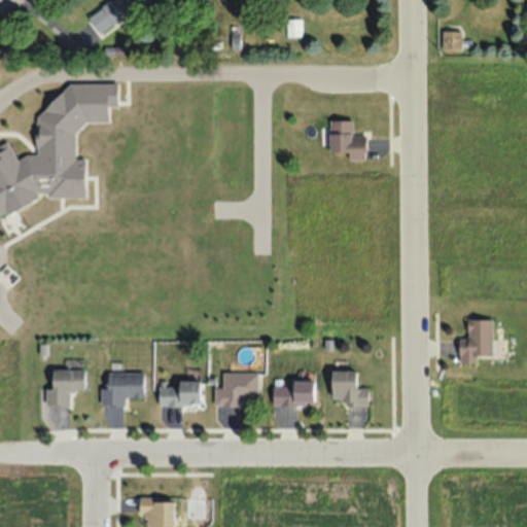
[(99,33),(143,1),(142,0),(107,0),(86,15),(99,33)]
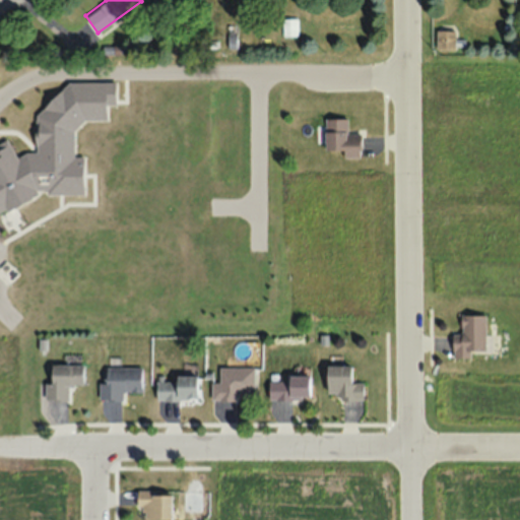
[(437,49),(454,49),(454,28),(437,28),(437,49)]
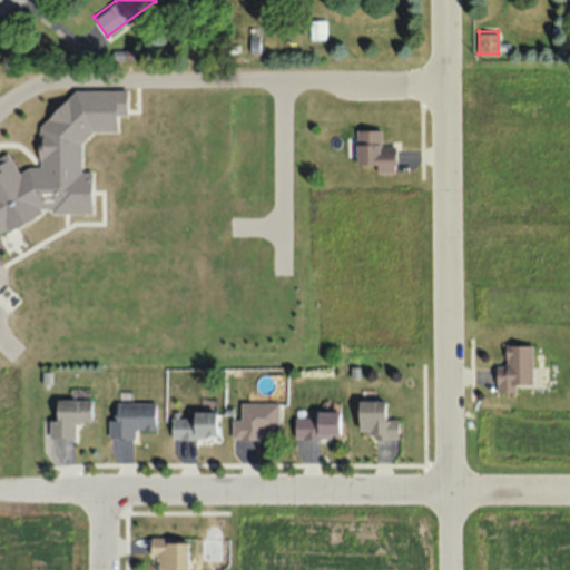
[(356,170),(395,170),(395,146),(381,146),(381,129),(356,129),(356,170)]
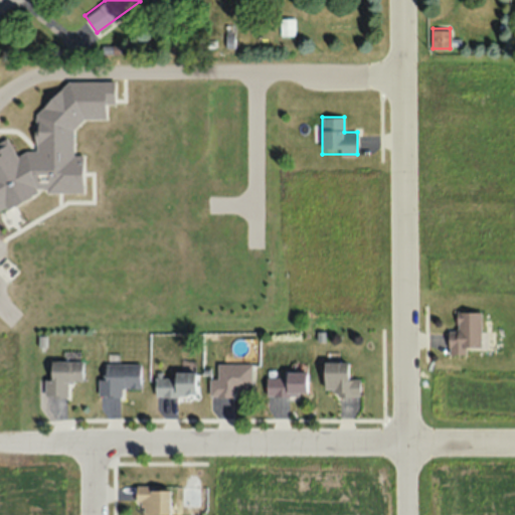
[(481,347),(481,311),(457,312),(457,331),(448,331),(449,354),(466,354),(466,348),(481,347)]
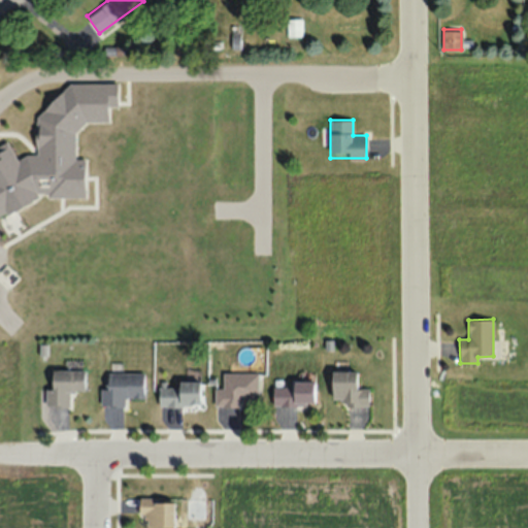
[(53,389),(45,389),(45,406),(70,406),(70,392),(85,392),(85,369),(53,369),(53,389)]
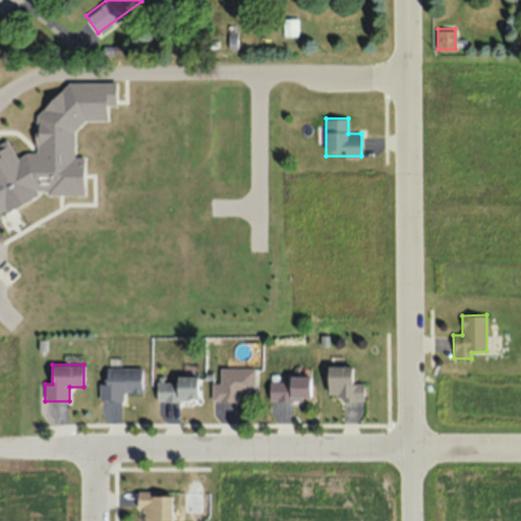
[(351,366),(328,366),(328,399),(363,399),(363,384),(351,384),(351,366)]
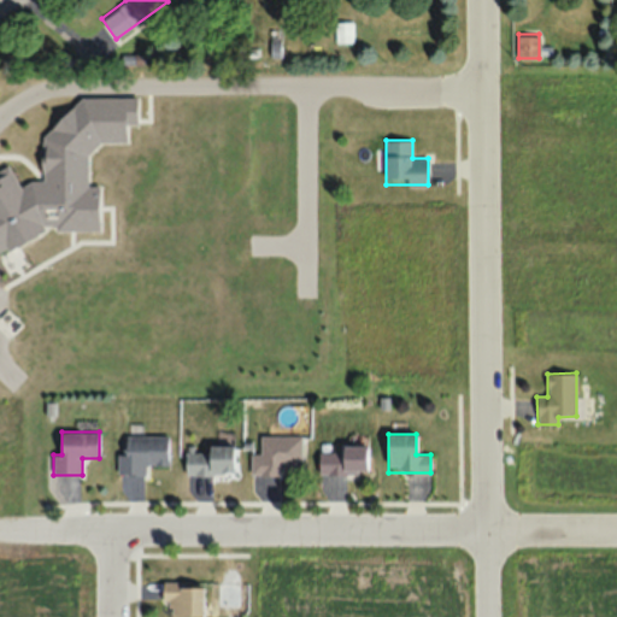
[(260,454),(251,454),(251,472),(303,472),(303,435),(260,436),(260,454)]
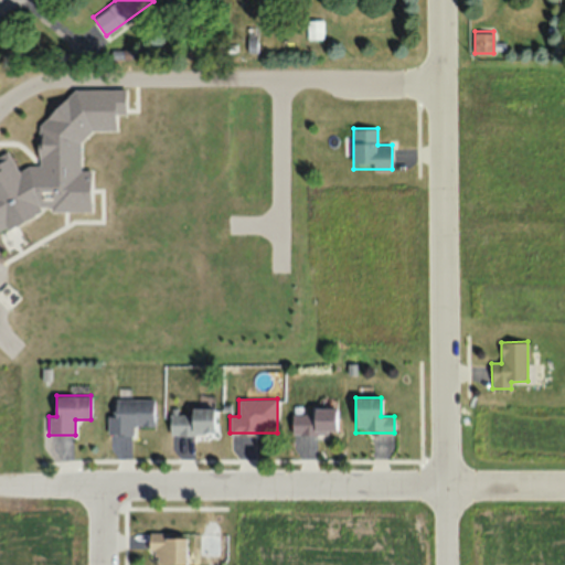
[(153,400),(115,400),(116,417),(109,417),(109,435),(134,434),(134,426),(155,426),(153,400)]
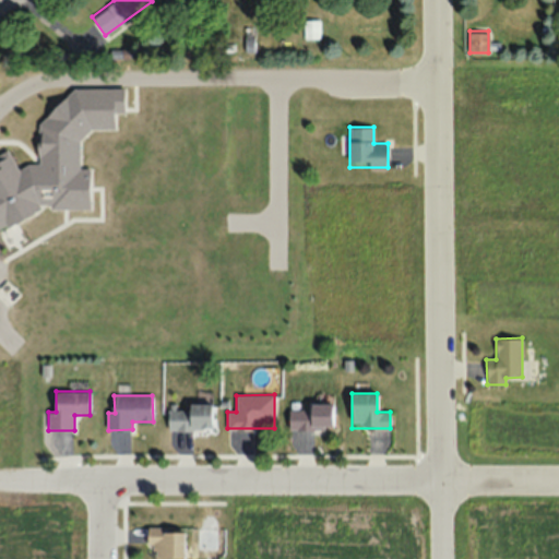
[(212,404),(188,404),(188,411),(168,411),(168,430),(212,430),(212,404)]
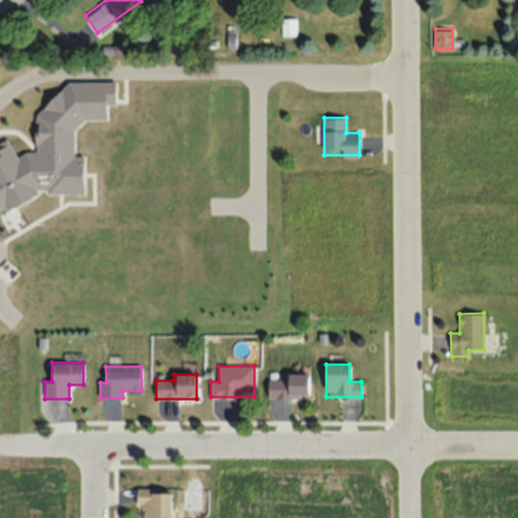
[(268,397),(309,397),(309,376),(268,376),(268,397)]
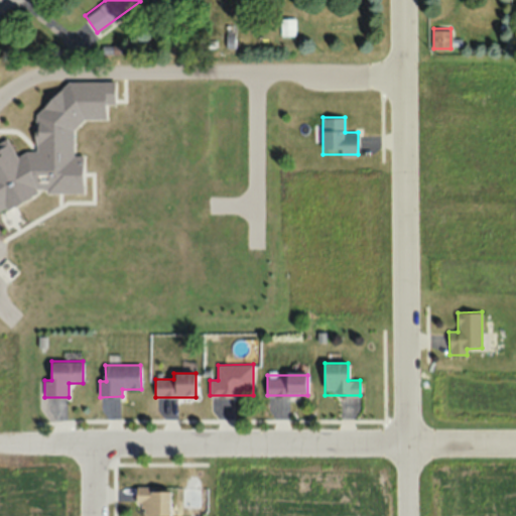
[(136,504),(142,504),(142,513),(170,513),(170,488),(136,488),(136,504)]
